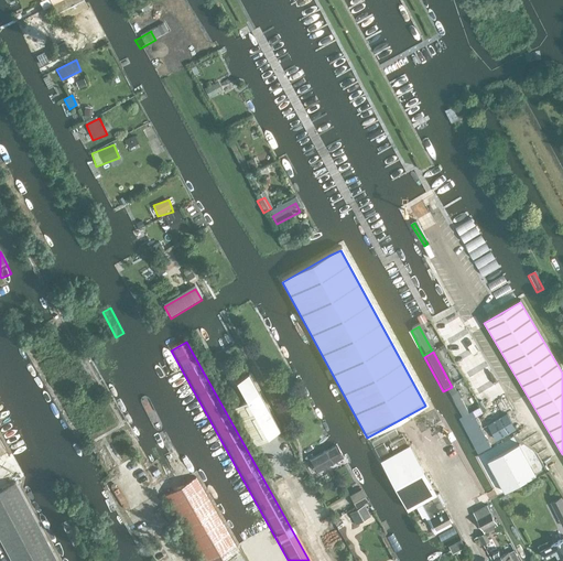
[(279,433),(248,377),(235,384),(245,402),(233,410),(253,448),(279,433)]
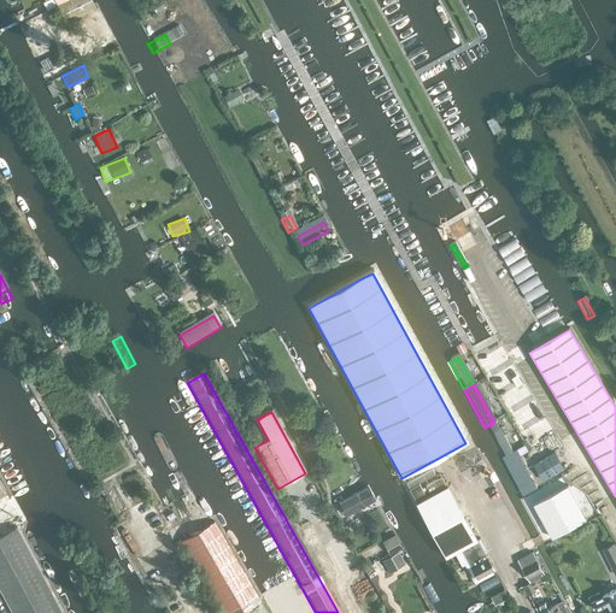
[(512,453),(496,425),(488,429),(505,458),(512,453)]
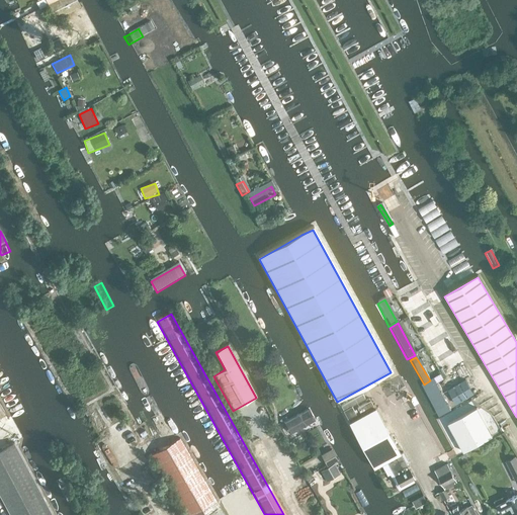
[(432,379),(430,380),(424,384),(421,385),(438,418),(438,419),(450,412),(432,379)]
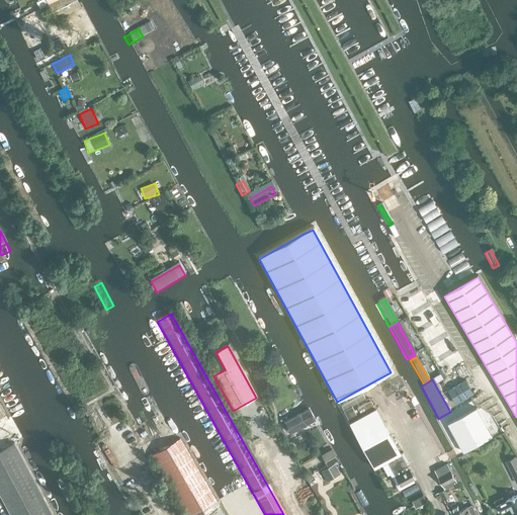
[(450,390),(447,392),(455,406),(458,404),(472,396),(464,381),(450,390)]
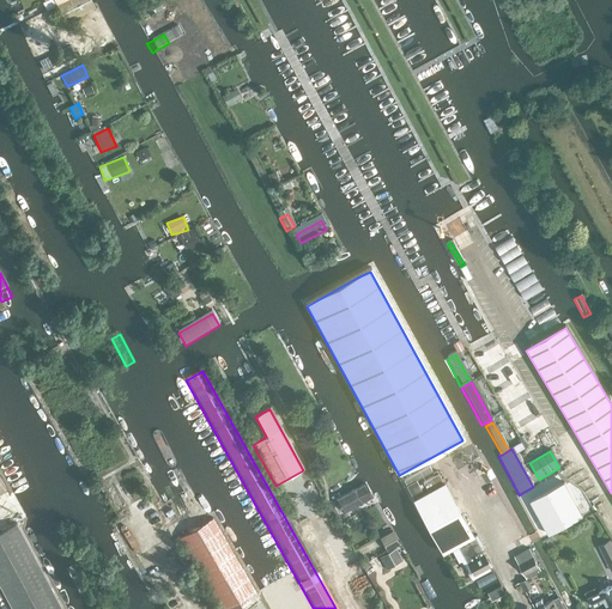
[(428,469),(403,483),(405,488),(431,474),(428,469)]
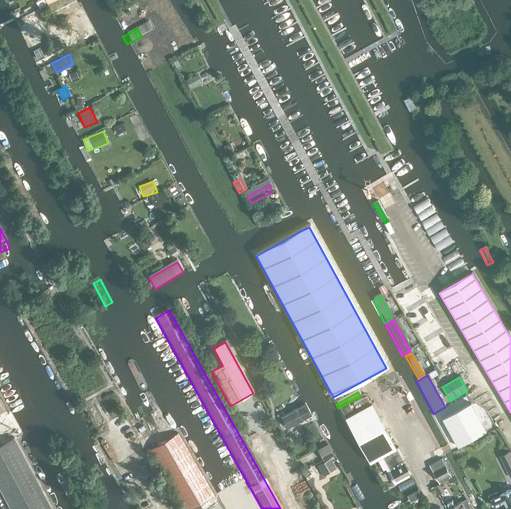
[(365,398),(352,405),(356,412),(369,405),(365,398)]
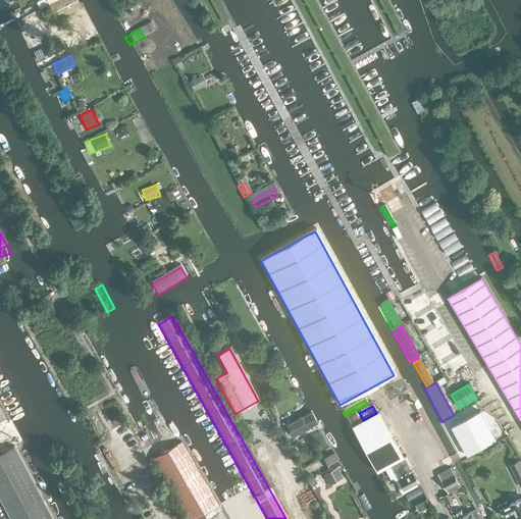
[(350,425),(359,420),(354,412),(345,416),(350,425)]
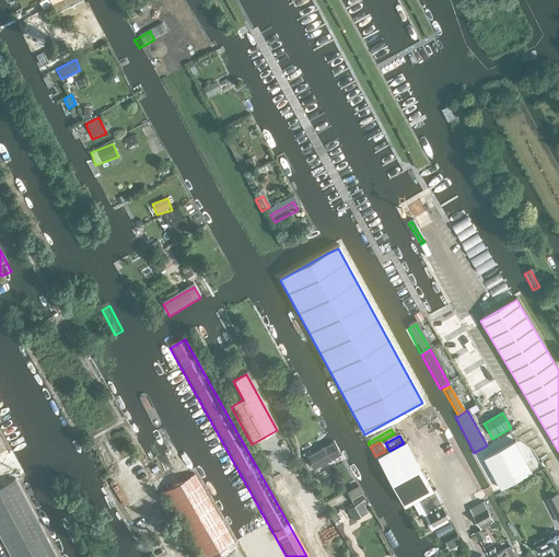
[(417,502),(420,500),(432,494),(405,443),(388,452),(417,502)]
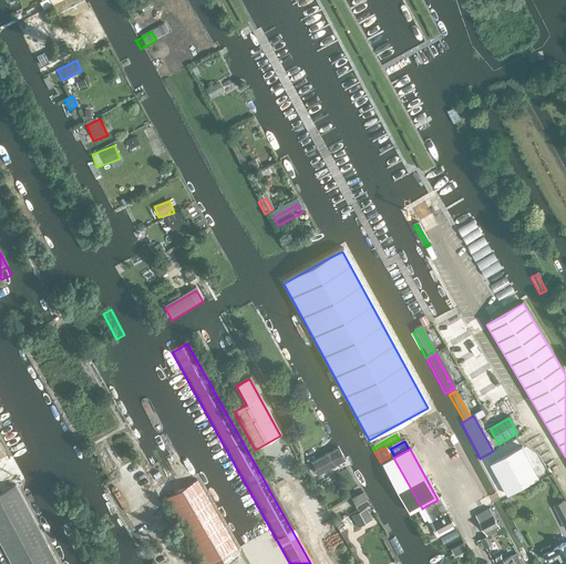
[(343,463),(337,451),(309,465),(316,477),(343,463)]
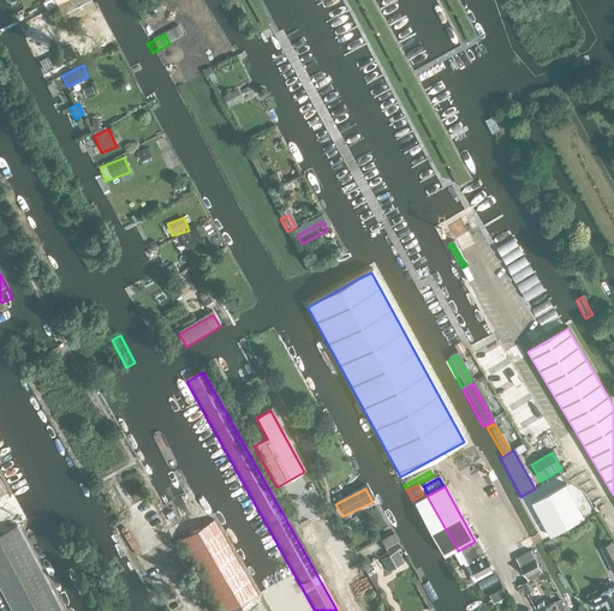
[(263,610),(213,522),(178,543),(218,610),(263,610)]
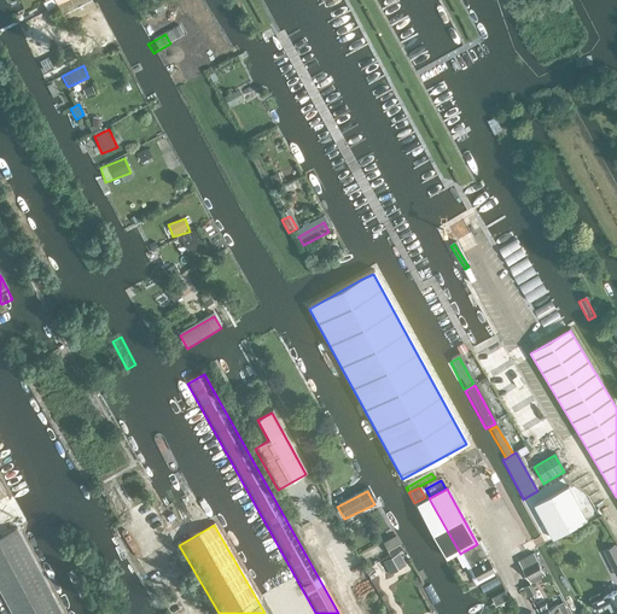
[(0,597),(9,613),(59,613),(16,531),(0,539),(0,597)]
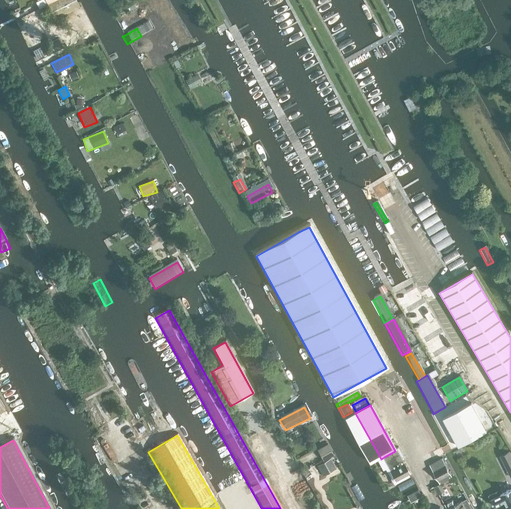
[(328,445),(316,452),(322,462),(334,455),(328,445)]
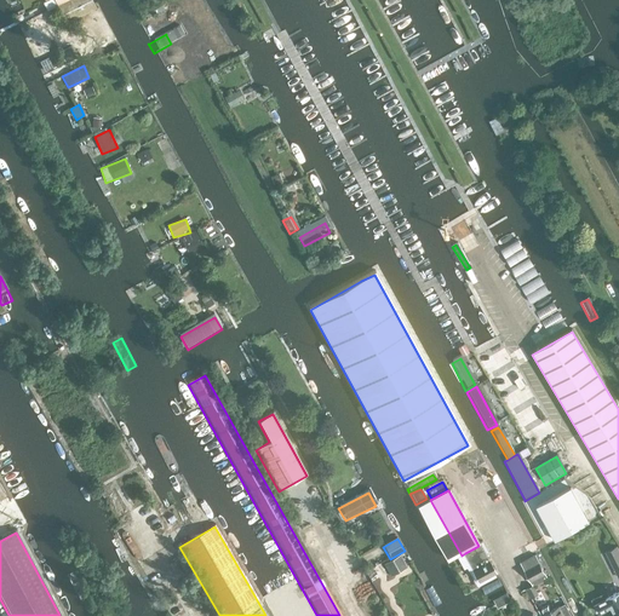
[(494,575),(485,557),(487,554),(481,543),(479,546),(465,553),(473,566),(469,569),(477,585),(494,575)]
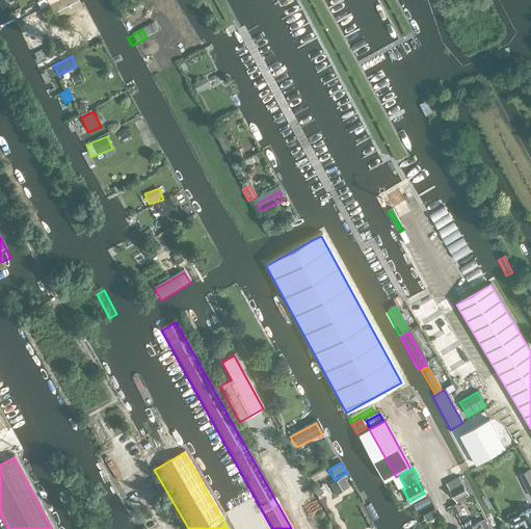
[(469,498),(459,479),(458,478),(445,485),(456,505),(469,498)]
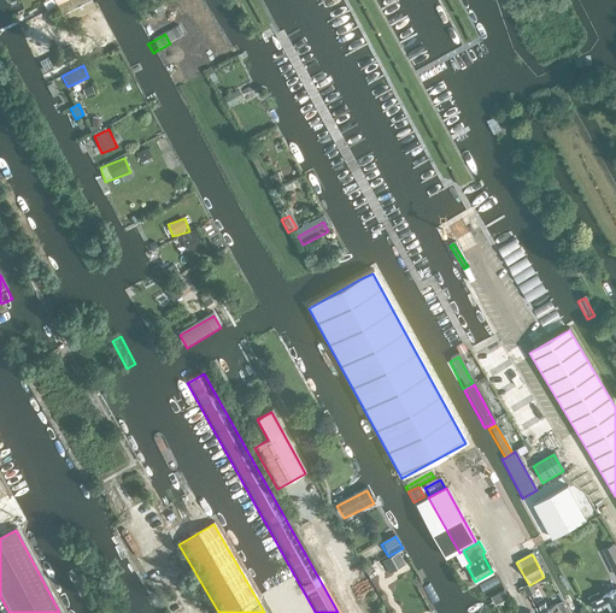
[(373,581),(379,577),(376,570),(369,573),(373,581)]
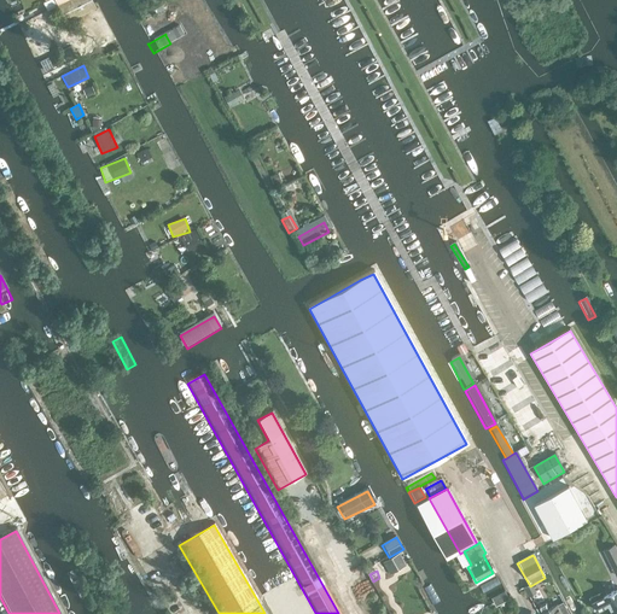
[(604,594),(589,601),(595,613),(609,607),(611,613),(616,613),(616,591),(605,597),(604,594)]
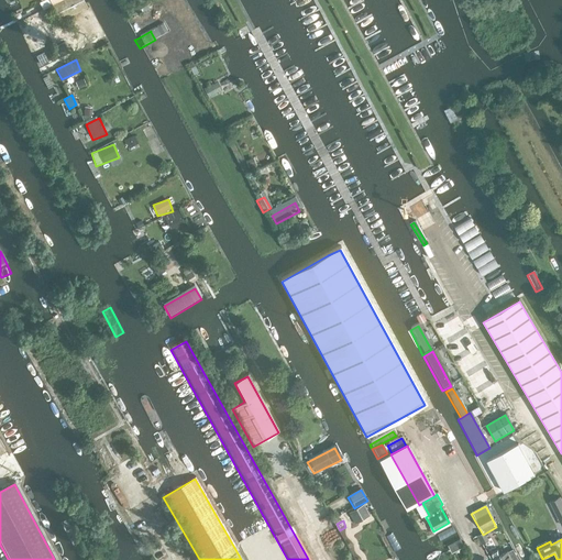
[(459,542),(447,548),(449,553),(451,552),(452,555),(463,549),(461,547),(459,542)]
